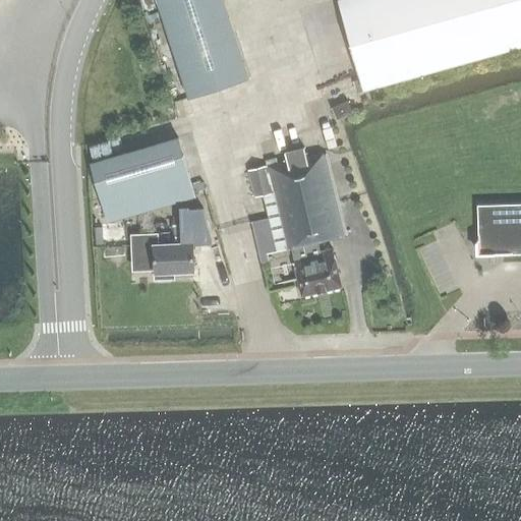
[(157,0),(188,98),(247,78),(221,0),(157,0)]
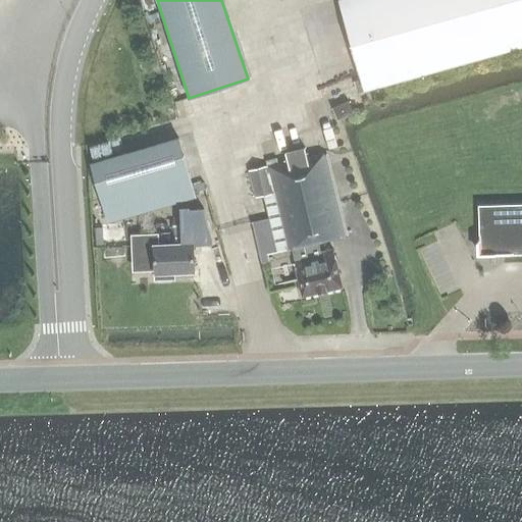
[(521,0),(340,0),(365,90),(521,45),(521,0)]
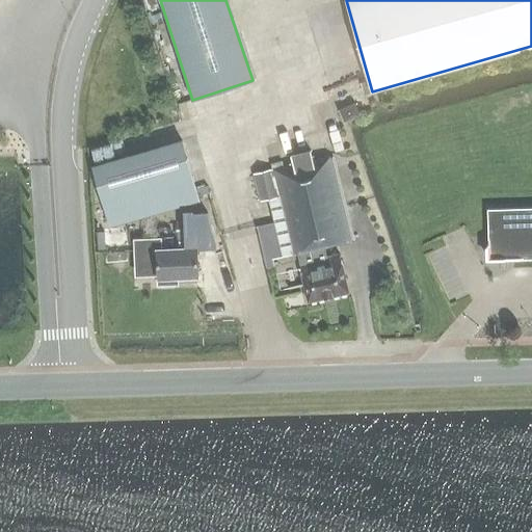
[(342,122),(357,115),(353,104),(338,110),(342,122)]
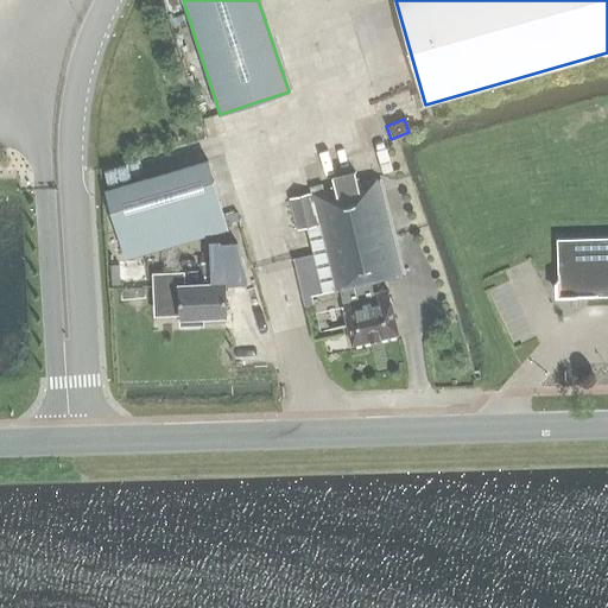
[(207,162),(106,190),(124,253),(225,223),(207,162)]
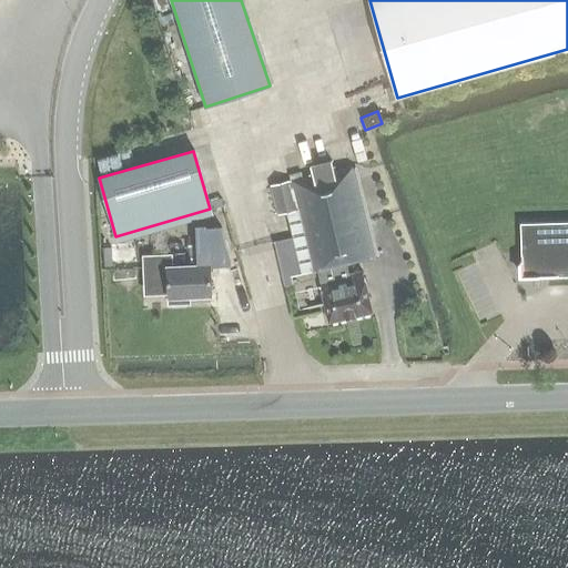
[(301,275),(322,271),(324,281),(320,282),(322,293),(328,323),(372,313),(364,283),(362,272),(343,277),(340,266),(376,257),(355,169),(335,174),(334,168),(311,173),(312,176),(270,186),(277,215),(286,214),(301,275)]
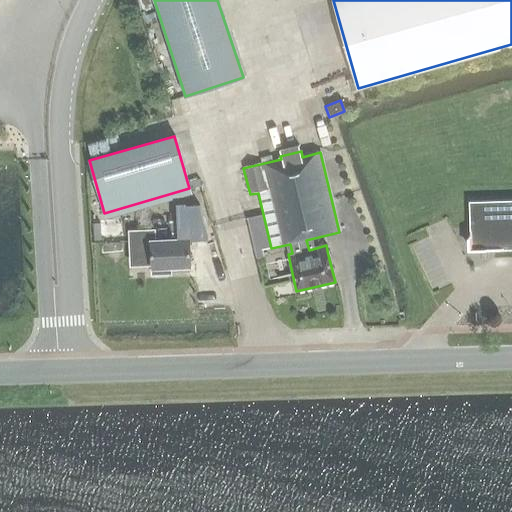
[(511,200),(468,202),(470,251),(511,249),(511,200)]
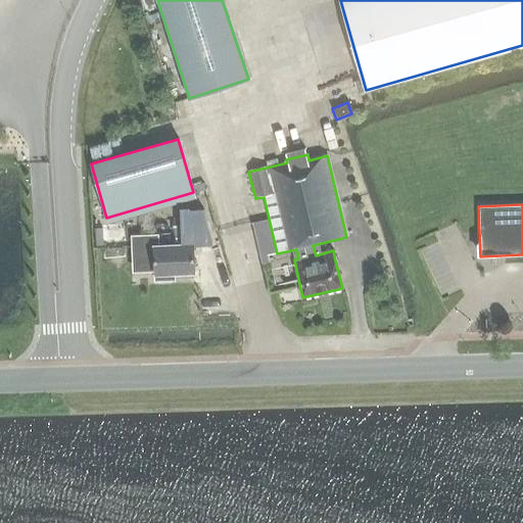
[(155,270),(155,280),(174,279),(173,273),(194,272),(193,246),(204,245),(203,223),(185,224),(185,245),(156,246),(156,237),(134,238),(135,270),(155,270)]
